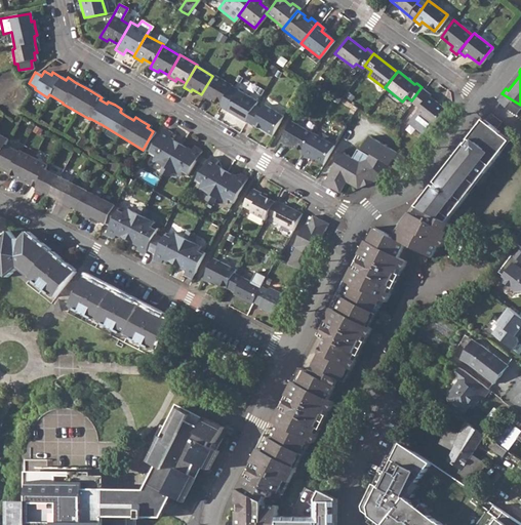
[(201,94),(201,96),(208,101),(210,98),(218,104),(229,85),(230,84),(213,75),(212,76),(201,94)]
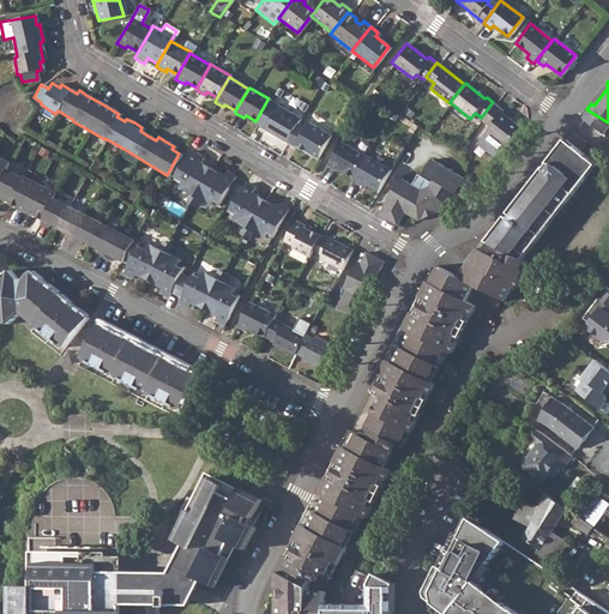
[(255,121),(254,124),(284,142),(296,122),(299,118),(267,100),(255,121)]
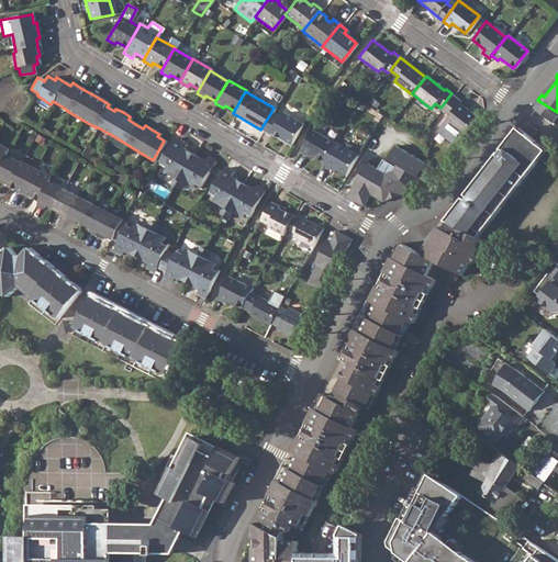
[(441,108),(439,110),(446,115),(443,120),(461,134),(475,116),(457,103),(459,101),(450,94),(441,108)]
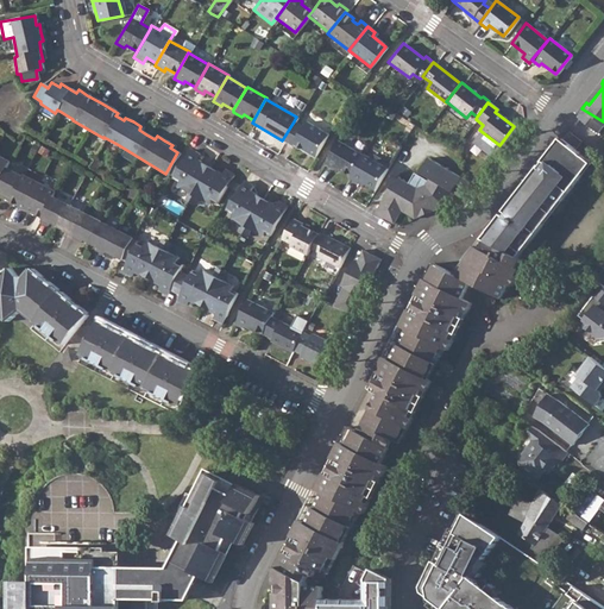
[(582,108),(577,115),(596,132),(602,124),(603,121),(582,108)]
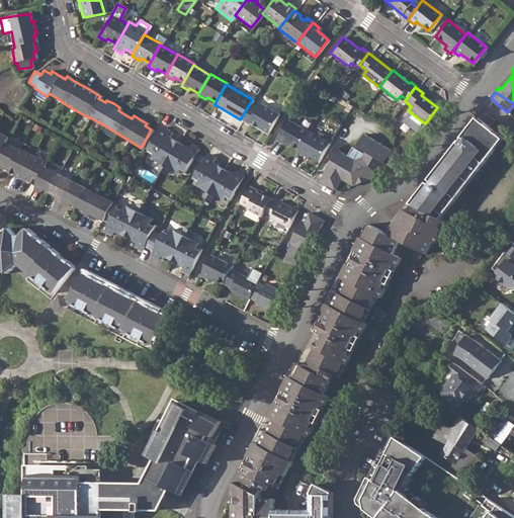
[(250,103),(240,119),(248,123),(249,122),(266,133),(278,113),(259,103),(257,107),(250,103)]
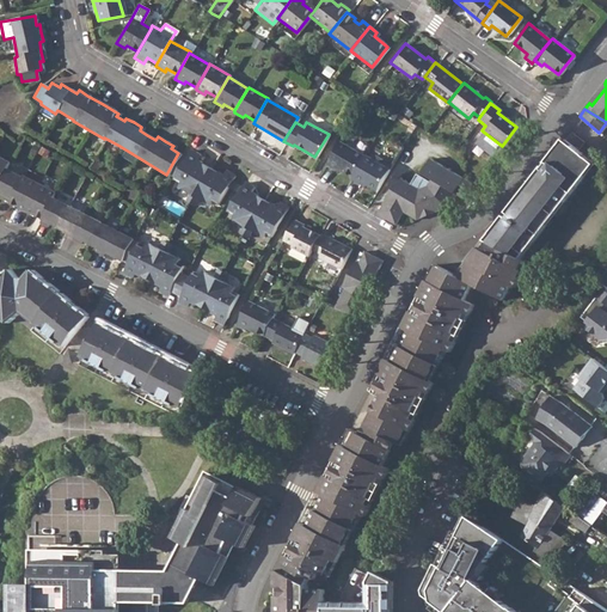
[(578,172),(575,170),(583,158),(560,139),(543,161),(545,164),(534,177),(532,176),(509,203),(515,208),(488,244),(513,257),(540,222),(537,219),(552,197),(556,200),(552,206),(578,172)]
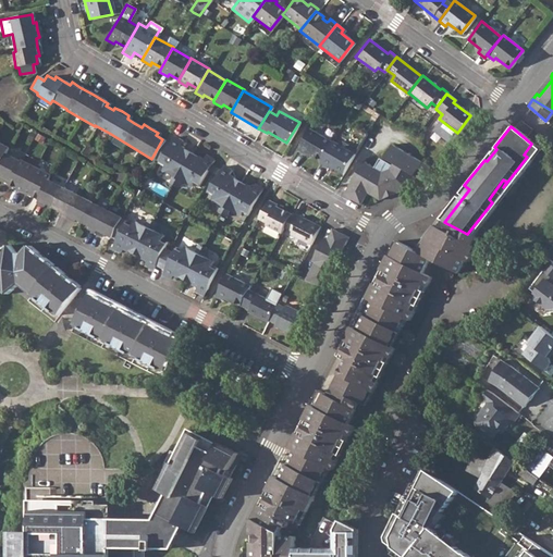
[(308,128),(295,151),(304,157),(306,152),(319,161),(331,140),(308,128)]
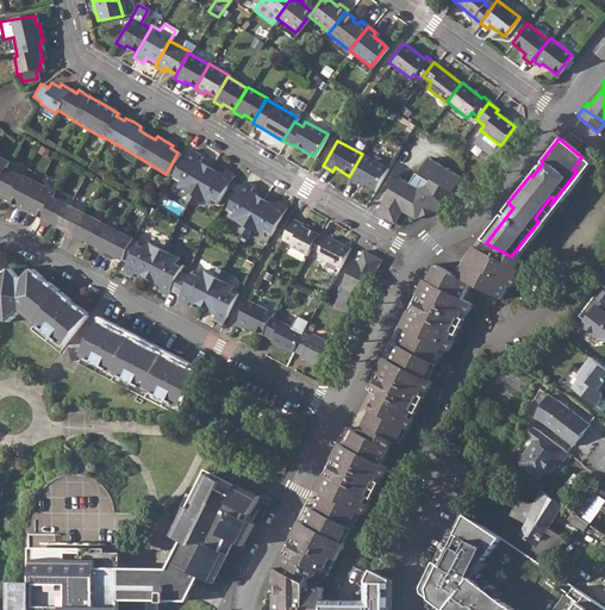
[(187,149),(172,176),(178,180),(176,184),(174,187),(175,187),(185,193),(189,195),(205,169),(200,167),(199,163),(194,160),(197,155),(187,149)]
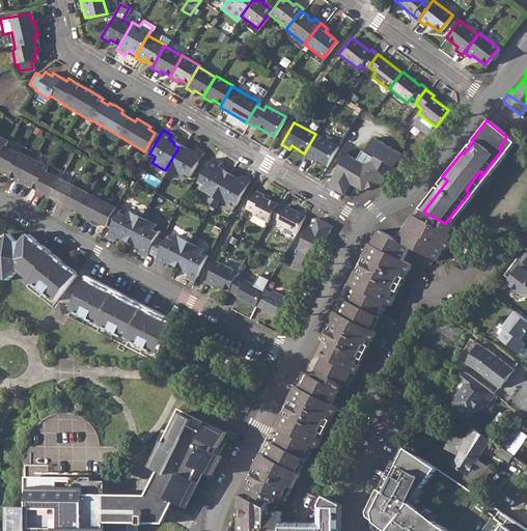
[(304,154),(303,156),(311,161),(313,158),(325,165),(336,146),(315,134),(304,154)]
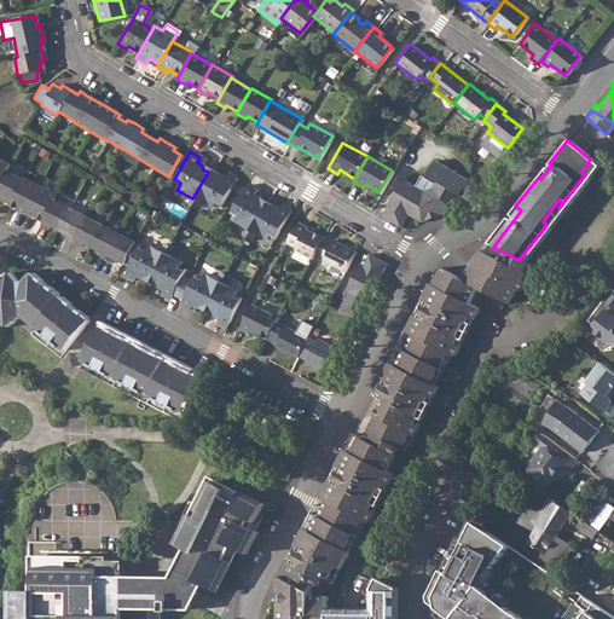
[(424,175),(427,177),(435,162),(433,161),(424,175)]
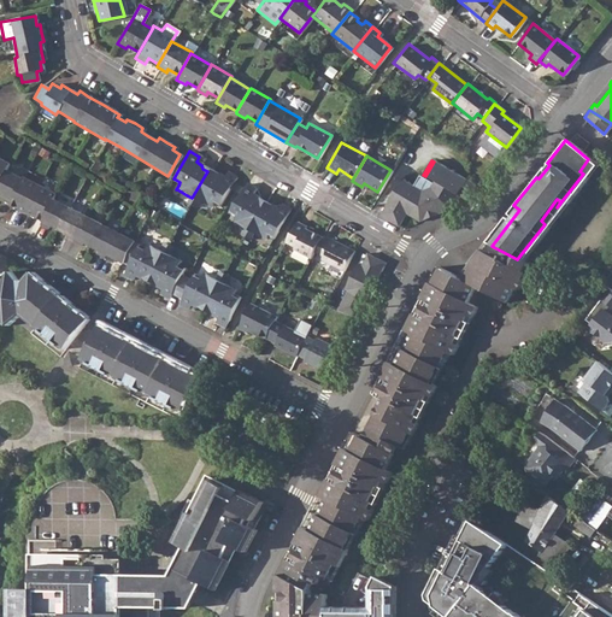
[(0,197),(0,201),(6,204),(23,212),(39,221),(37,224),(46,229),(47,225),(56,230),(64,235),(63,239),(70,242),(78,246),(81,242),(87,246),(96,251),(94,254),(103,259),(110,263),(112,259),(122,264),(134,241),(117,233),(100,224),(84,216),(68,207),(51,199),(53,194),(37,186),(21,177),(19,178),(4,170),(6,165),(0,162),(0,197)]
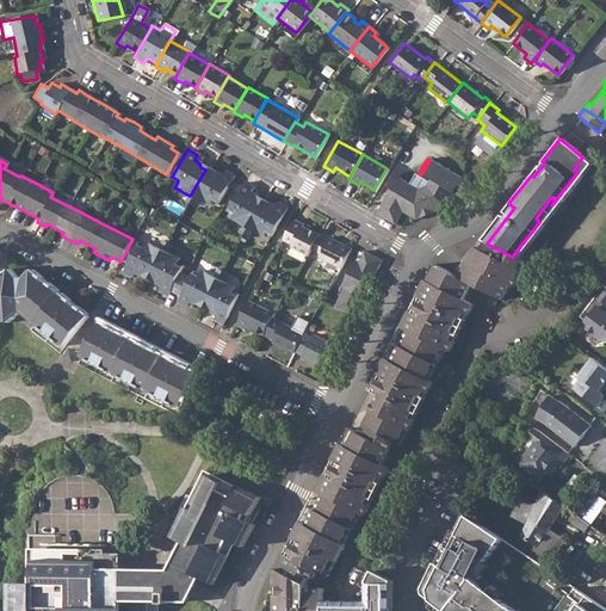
[(414,187),(401,210),(414,218),(443,208),(451,192),(453,190),(459,179),(459,178),(430,160),(421,174),(428,179),(424,185),(416,189),(414,187)]
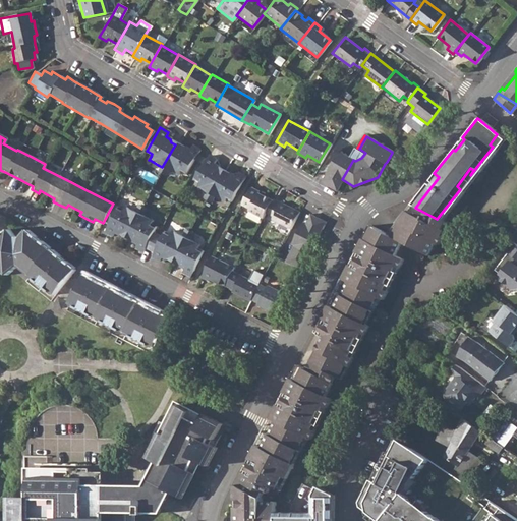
[(175,145),(162,167),(165,169),(175,174),(176,172),(178,169),(183,172),(196,149),(188,145),(186,149),(180,146),(178,147),(175,145)]
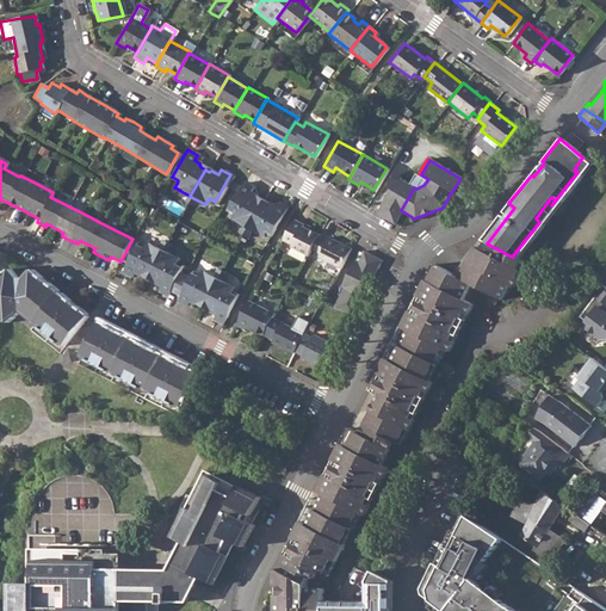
[(396,177),(375,214),(393,223),(400,211),(401,210),(414,187),(396,177)]
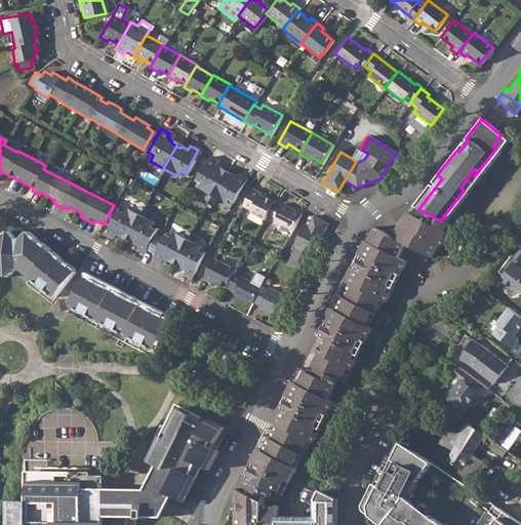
[(395,154),(390,163),(397,168),(405,158),(395,152),(395,153),(395,154)]
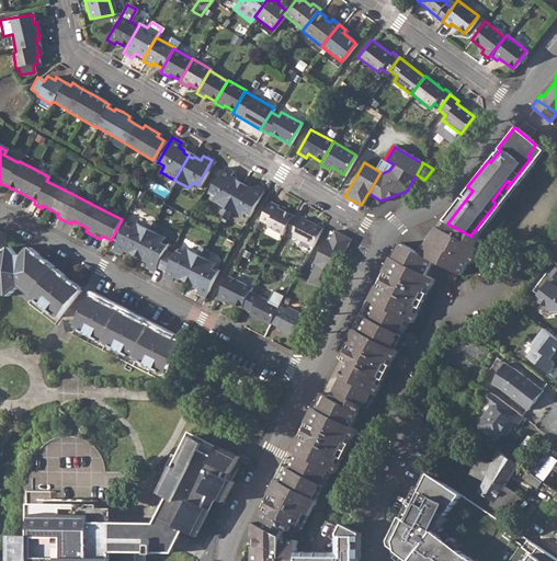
[(220,167),(207,191),(213,194),(212,197),(209,199),(219,206),(224,208),(237,185),(234,183),(232,179),(227,175),(229,172),(220,167)]
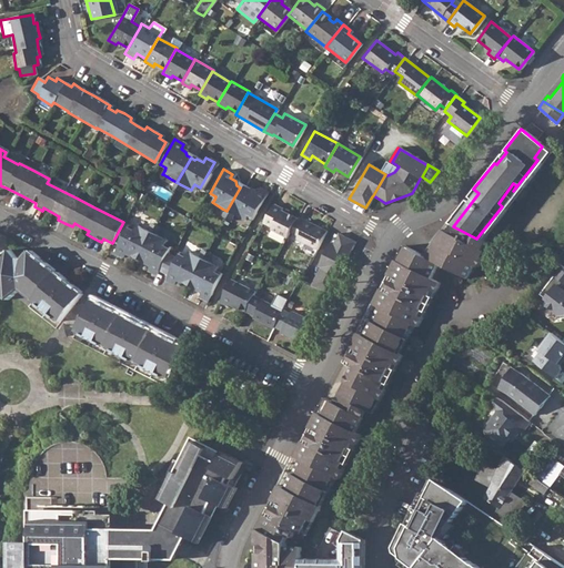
[(499,203),(502,206),(510,196),(513,191),(516,185),(513,183),(499,203)]
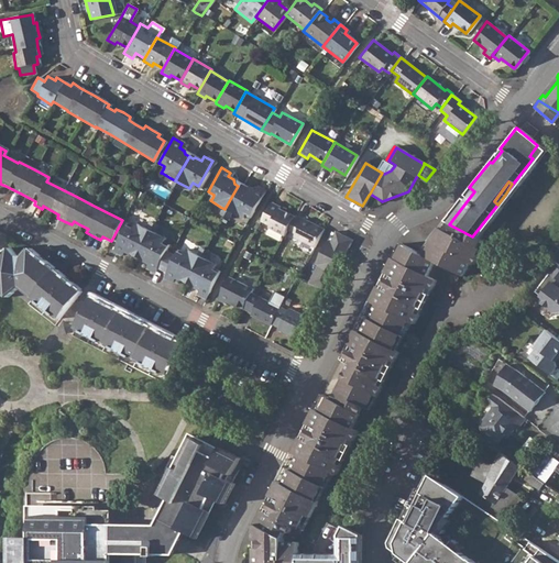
[(238,186),(225,209),(228,210),(239,217),(240,213),(242,211),(248,214),(262,190),(253,185),(251,189),(245,186),(242,187),(238,186)]
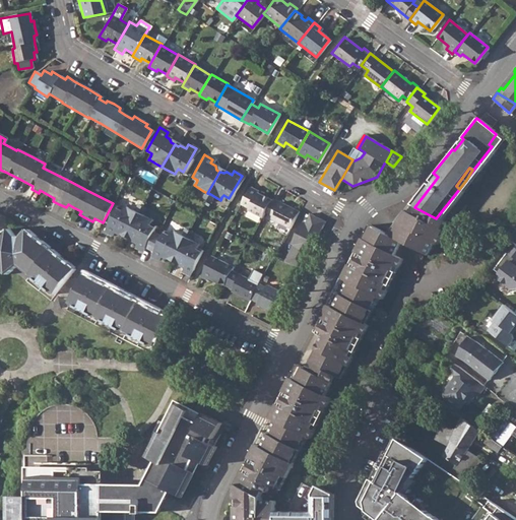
[(248,185),(238,203),(246,207),(245,209),(259,216),(261,211),(267,199),(255,192),(256,190),(248,185)]
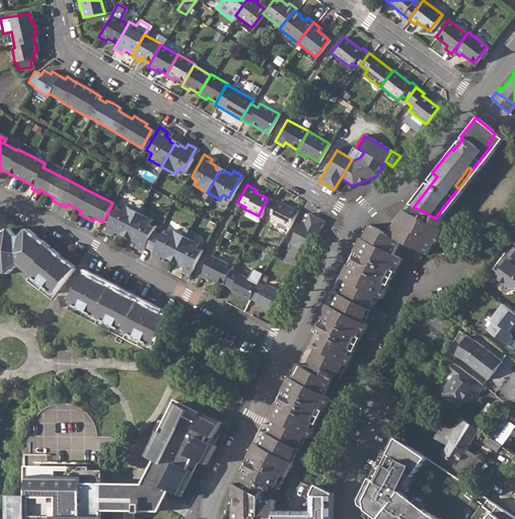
[(267,199),(261,211),(269,215),(267,217),(286,228),(295,210),(276,200),(275,203),(267,199)]
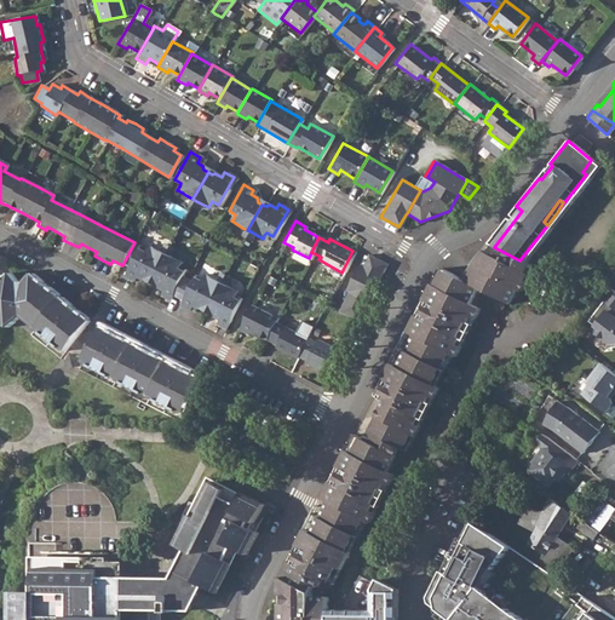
[(380,402),(377,409),(414,428),(415,428),(436,388),(435,386),(434,386),(449,356),(452,357),(477,308),(469,304),(477,290),(509,304),(516,291),(519,292),(524,283),(526,283),(534,268),(519,260),(494,247),(487,244),(473,259),(476,260),(472,268),(476,270),(469,285),(458,280),(437,269),(403,333),(411,337),(402,351),(396,349),(395,350),(401,354),(394,368),(388,365),(371,396),(380,402)]
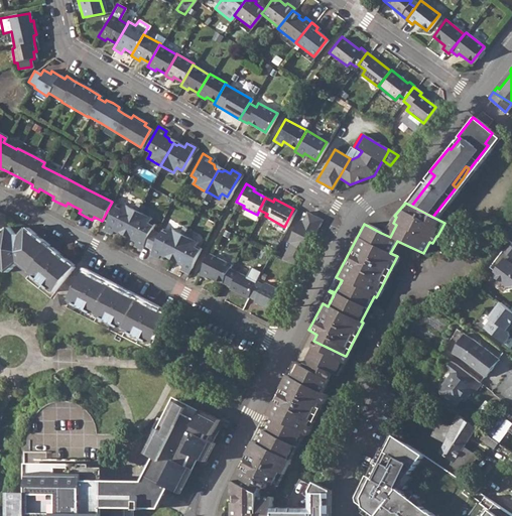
[(119,210),(114,208),(102,231),(110,235),(112,231),(118,234),(121,232),(124,234),(135,212),(131,210),(122,205),(120,208),(119,210)]
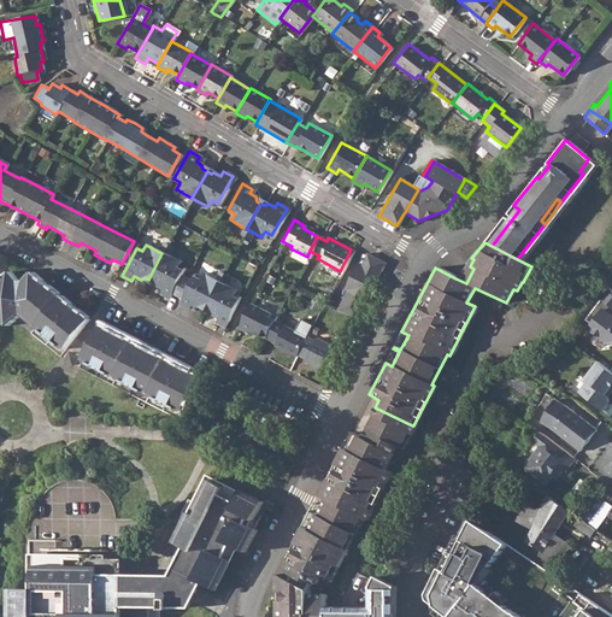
[(343,289),(333,310),(352,319),(381,262),(364,252),(358,263),(354,262),(341,288),(343,289)]
